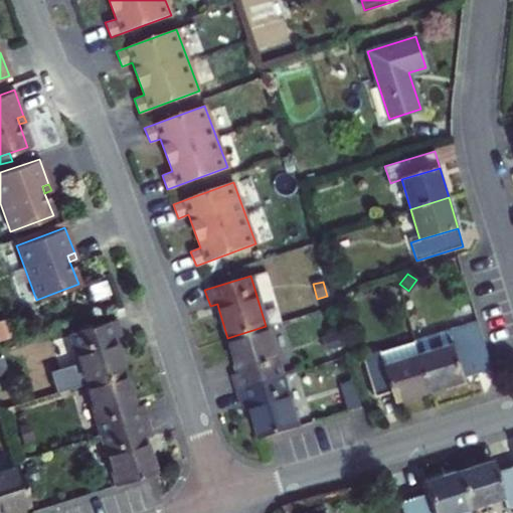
[(0,337),(11,334),(6,317),(0,318),(0,337)]
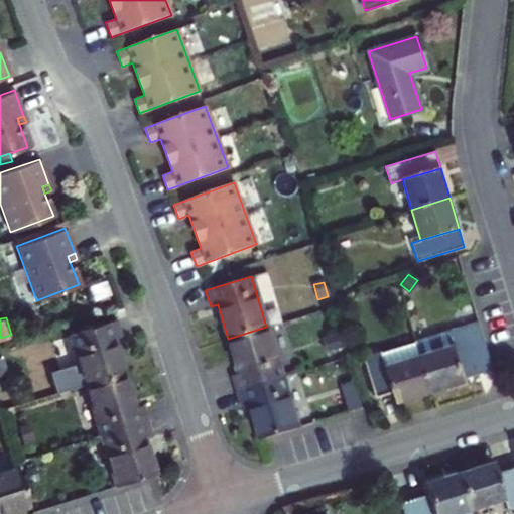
[(84,384),(122,372),(111,338),(119,335),(114,319),(68,334),(84,384)]
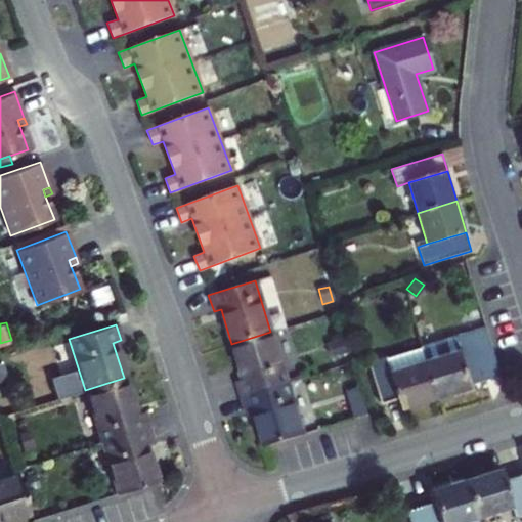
[(421,346),(426,362),(462,351),(471,384),(499,375),(485,327),(421,346)]
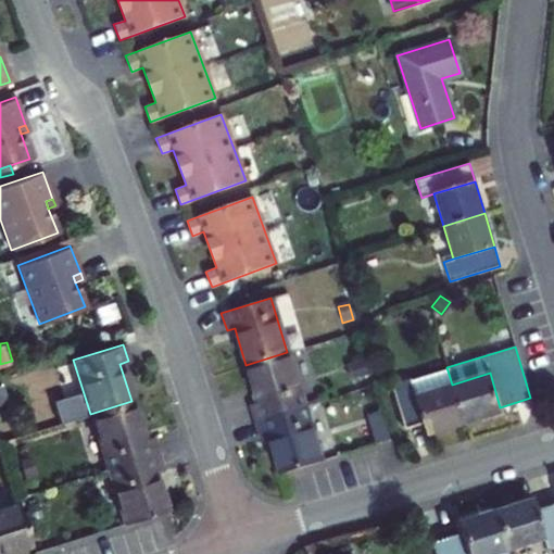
[(255,422),(304,406),(287,352),(246,365),(254,391),(257,402),(250,404),(255,422)]
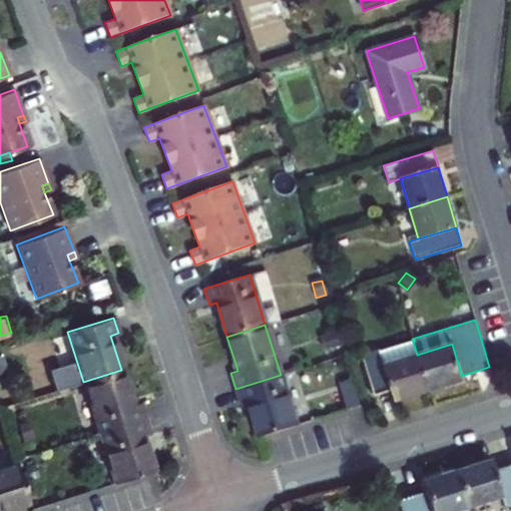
[(342,345),(338,331),(320,336),(324,350),(342,345)]
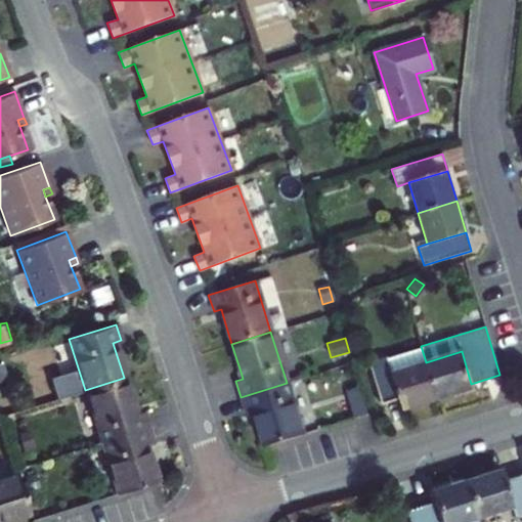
[(386,357),(391,373),(426,362),(421,346),(386,357)]
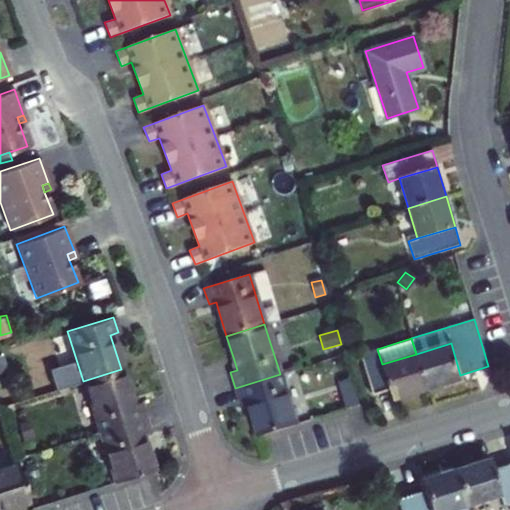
[(462,380),(460,375),(451,343),(416,354),(427,391),(462,380)]
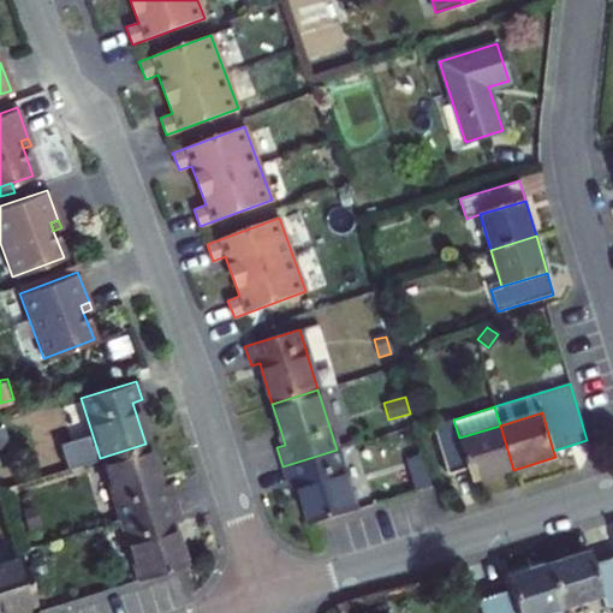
[(459,438),(453,420),(433,426),(447,474),(468,468),(459,438)]
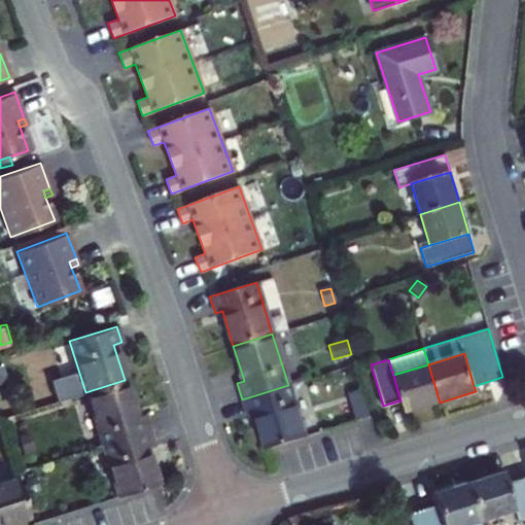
[(440,403),(428,364),(393,375),(400,400),(405,413),(440,403)]
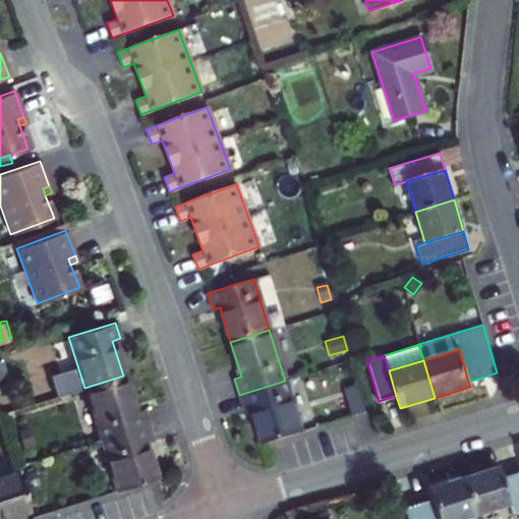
[(100,439),(147,424),(141,408),(134,410),(123,376),(84,388),(100,439)]
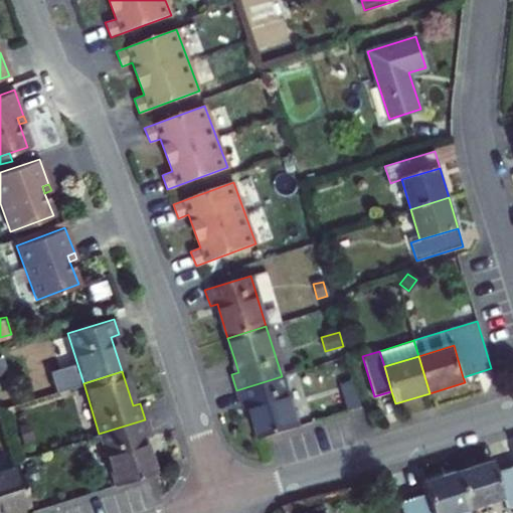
[(259,439),(298,426),(282,376),(236,390),(241,405),(247,403),(249,406),(259,439)]
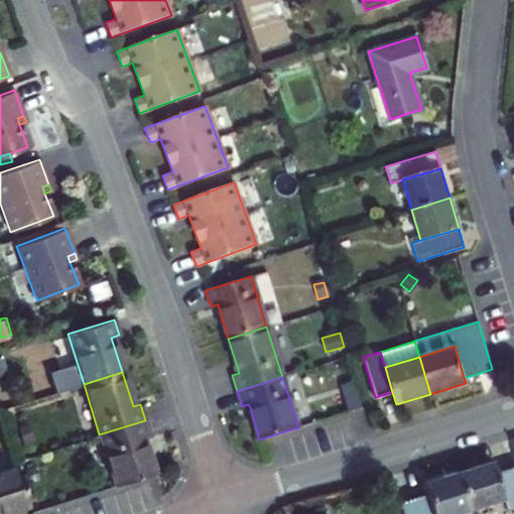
[(348,411),(362,407),(353,381),(340,385),(348,411)]
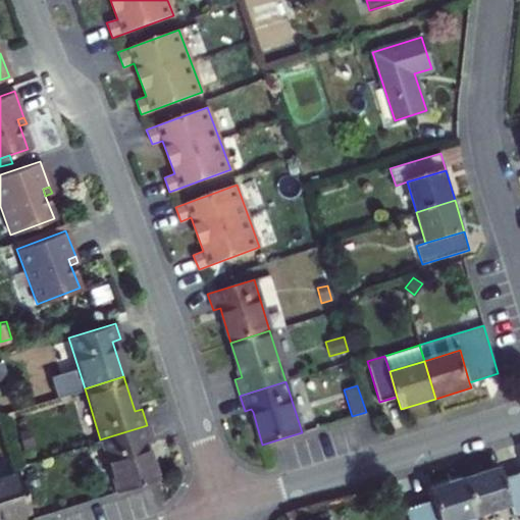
[(116,490),(155,478),(144,444),(152,440),(147,425),(100,439),(116,490)]
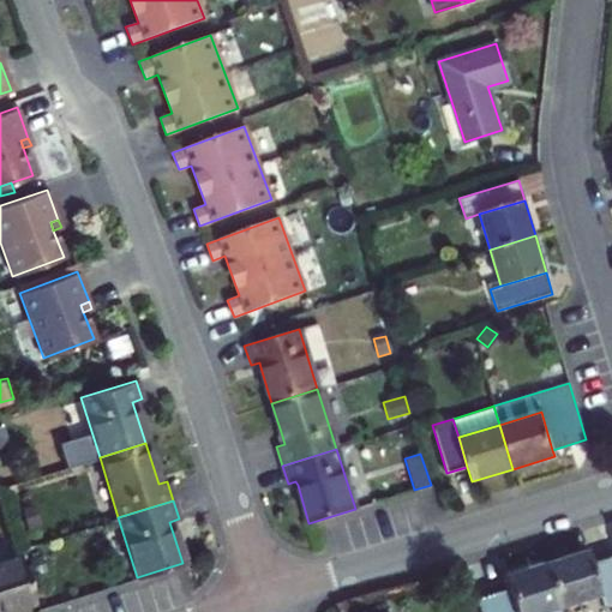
[(30,504),(19,509),(24,526),(36,522),(30,504)]
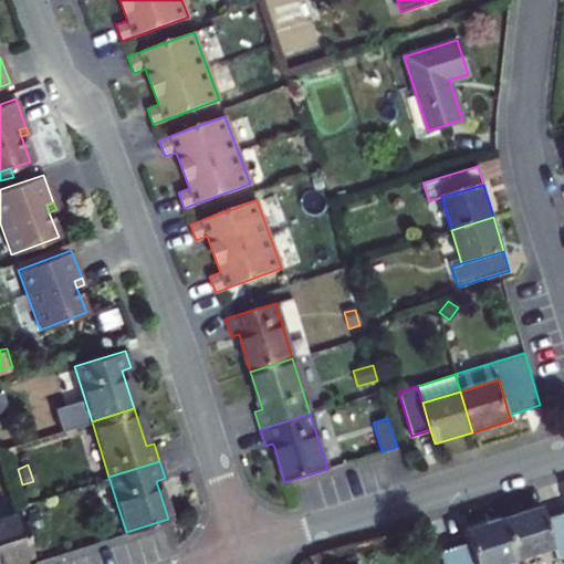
[(512,557),(550,546),(542,515),(538,504),(500,515),(512,557)]
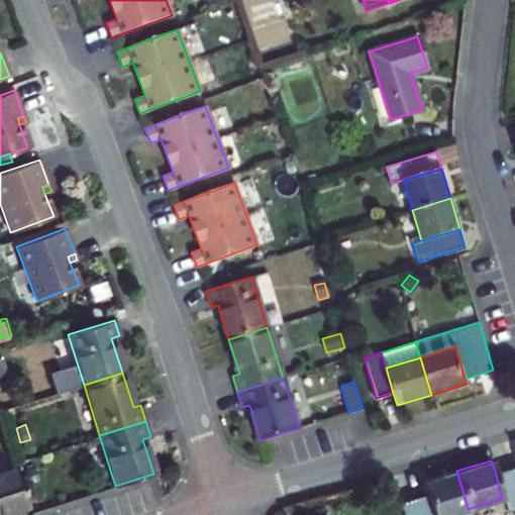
[(32,466),(22,469),(26,482),(36,480),(32,466)]
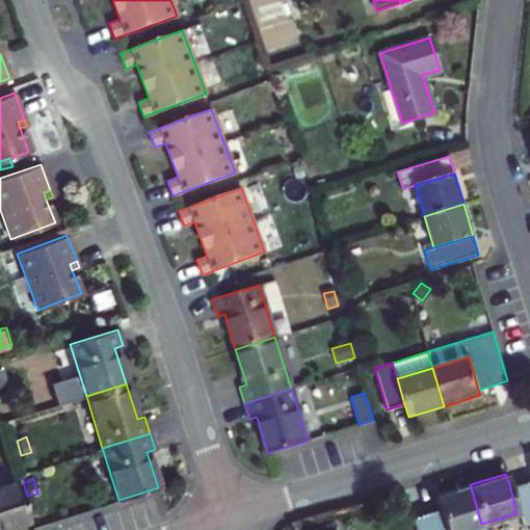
[(509,484),(517,513),(520,523),(529,519),(529,499),(524,480),(509,484)]
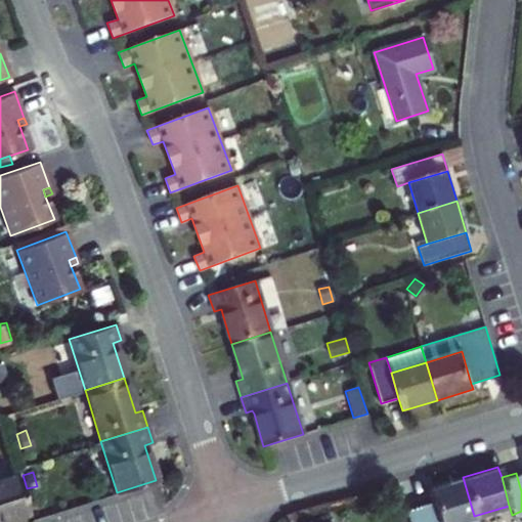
[(0,520),(29,513),(16,474),(0,478),(0,520)]
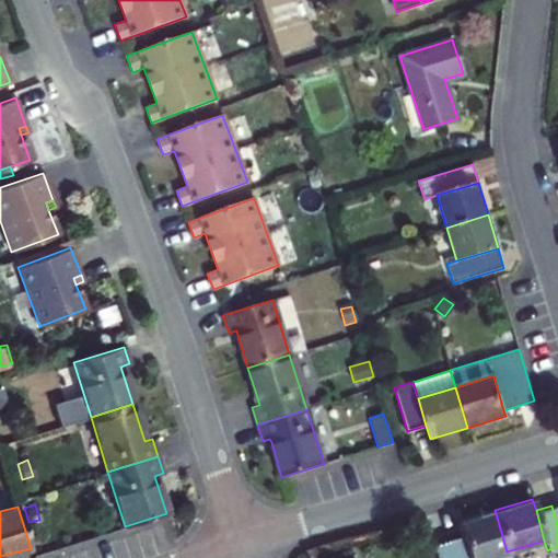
[(486,557),(507,551),(495,510),(456,522),(461,534),(467,557),(486,557)]
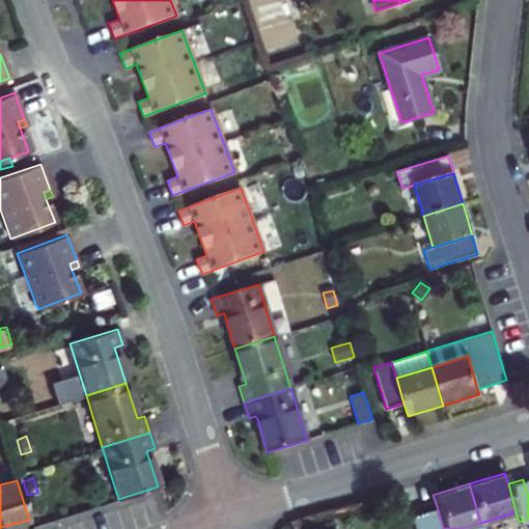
[(443,528),(437,506),(408,516),(412,528),(443,528)]
